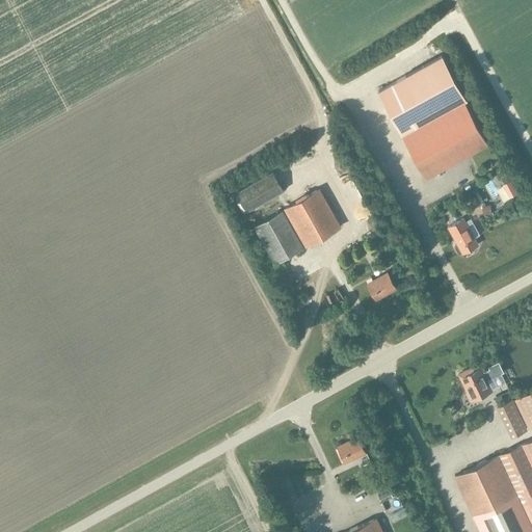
[(403,136),(463,103),(467,102),(442,56),(378,91),(403,136)]
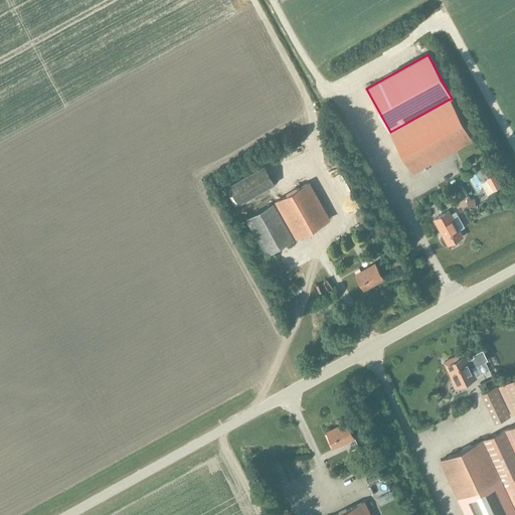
[(412,173),(472,141),(449,100),(390,132),(412,173)]
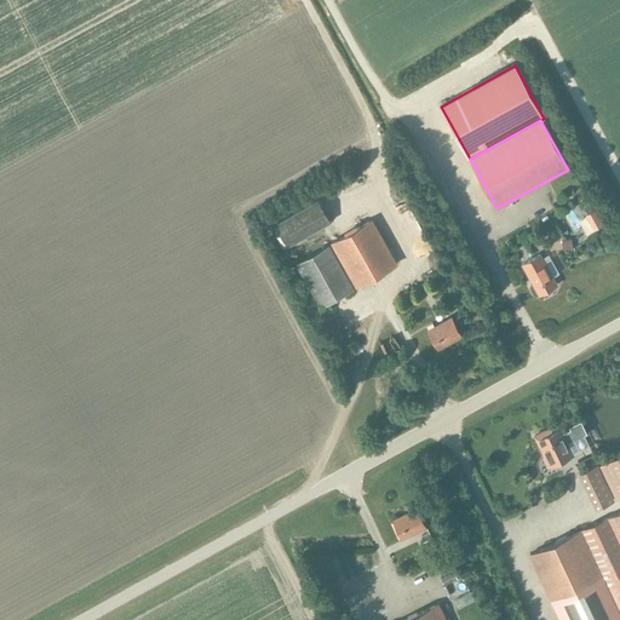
[(288,246),(332,222),(319,199),(276,223),(288,246)]
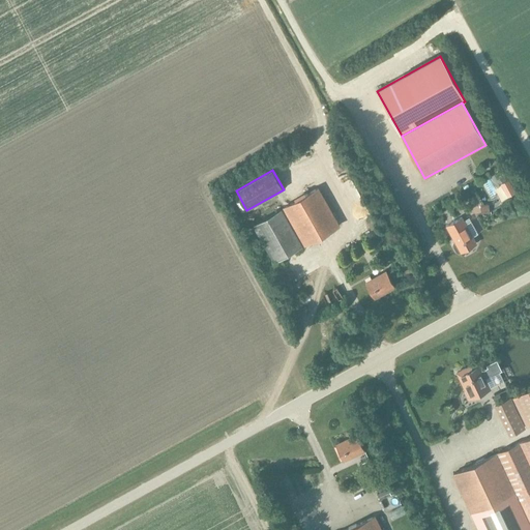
[(304,245),(340,226),(318,188),(284,208),(304,245)]
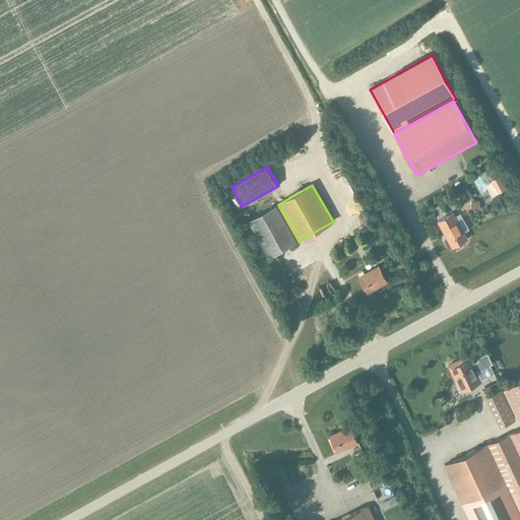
[(269,257),(297,242),(275,205),(248,220),(269,257)]
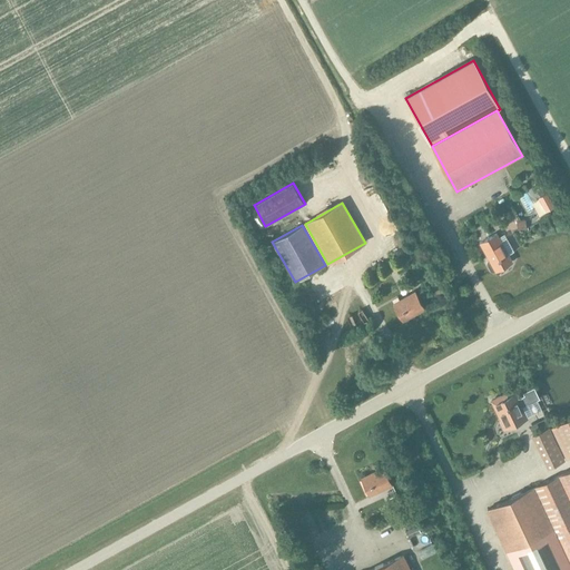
[(493,273),(495,272),(512,262),(497,234),(480,243),(489,259),(488,261),(487,264),(491,272),(493,273)]
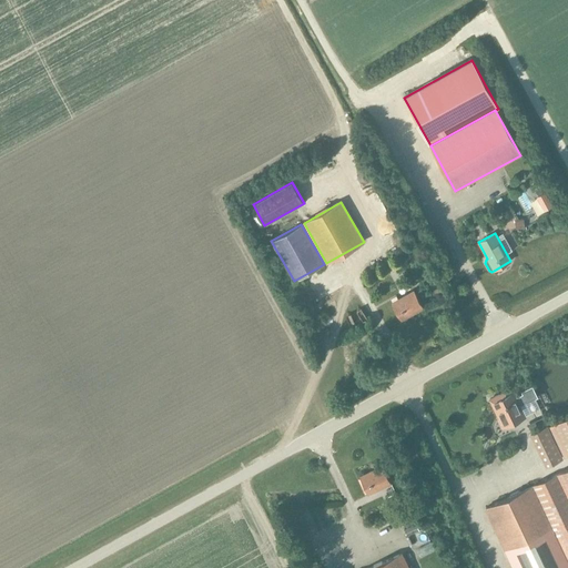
[(401,321),(424,308),(414,291),(392,303),(401,321)]
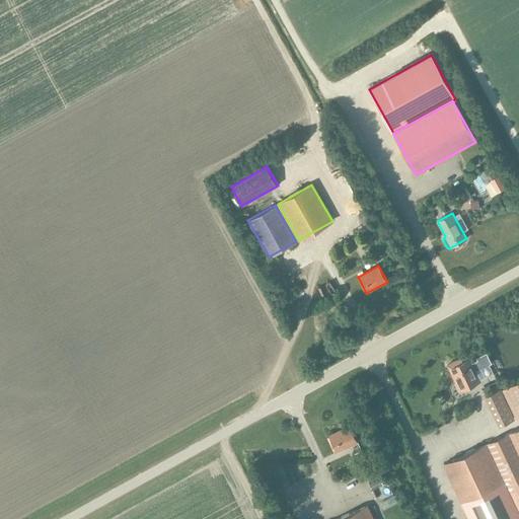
[(463,389),(479,381),(469,359),(463,361),(462,358),(447,365),(456,383),(459,382),(463,389)]
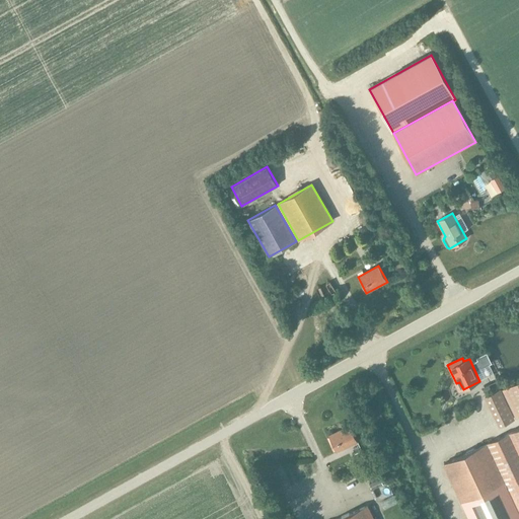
[(501,425),(516,418),(502,389),(487,395),(501,425)]
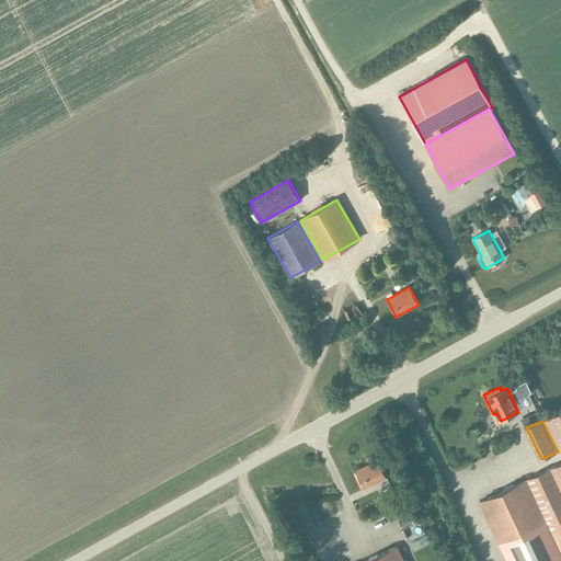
[(363,489),(386,479),(378,460),(355,470),(363,489)]
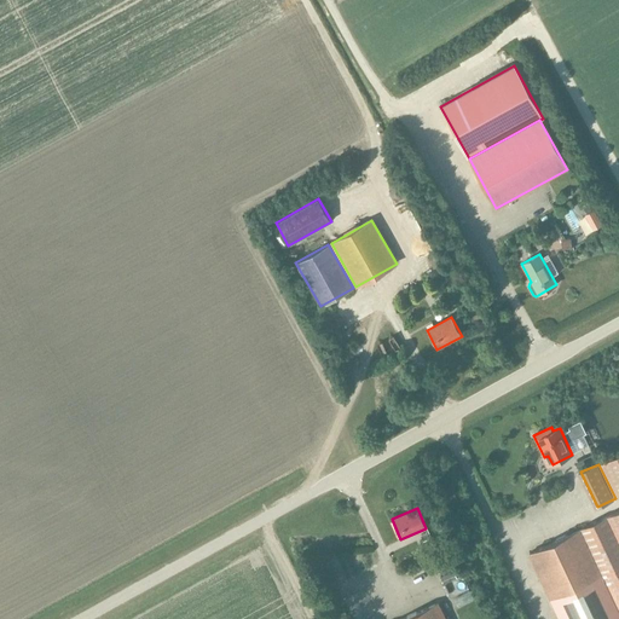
[(618,510),(607,516),(618,542),(618,510)]
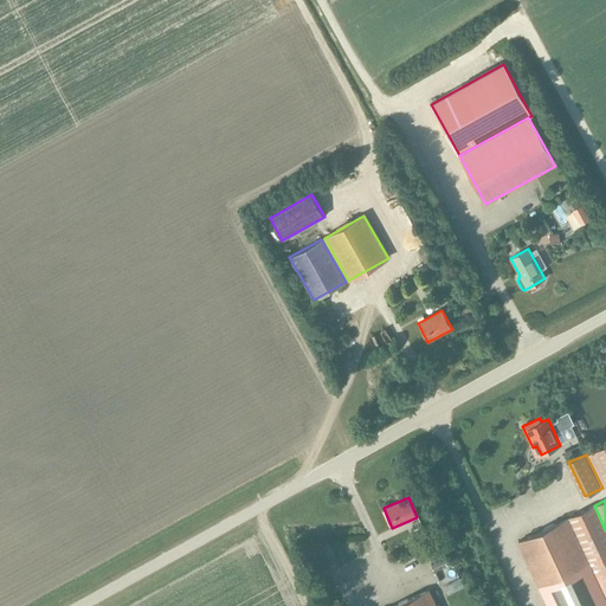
[(569,517),(591,562),(605,595),(605,530),(594,505),(569,517)]
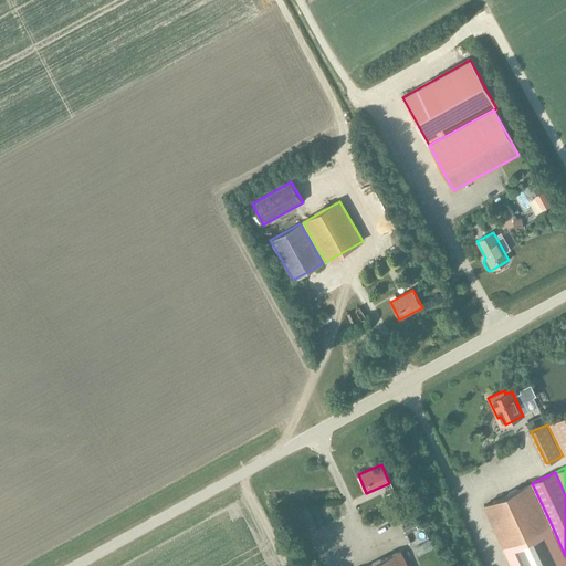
[(532,483),(483,506),(503,548),(552,525),(532,483)]
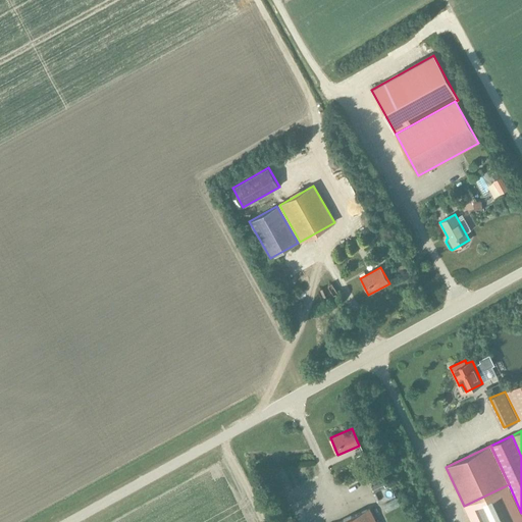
[(384,488),(381,481),(370,486),(373,493),(384,488)]
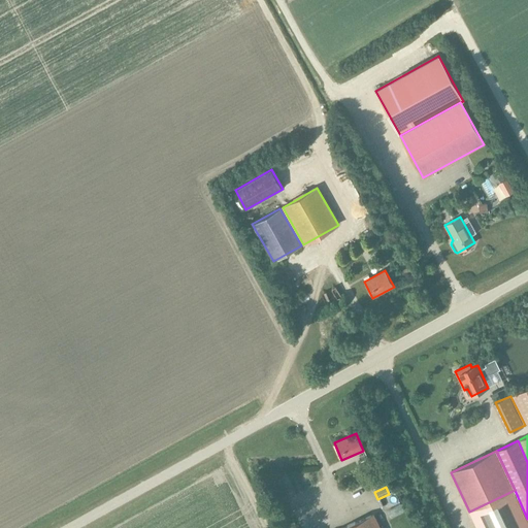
[(527,527),(527,519),(515,490),(469,512),(476,527),(527,527)]
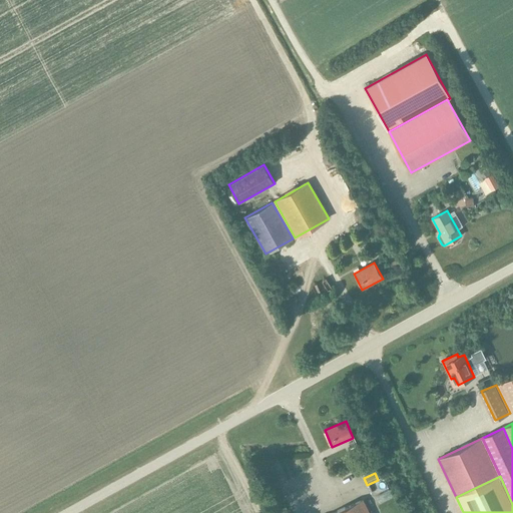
[(369,512),(363,500),(333,512),(369,512)]
